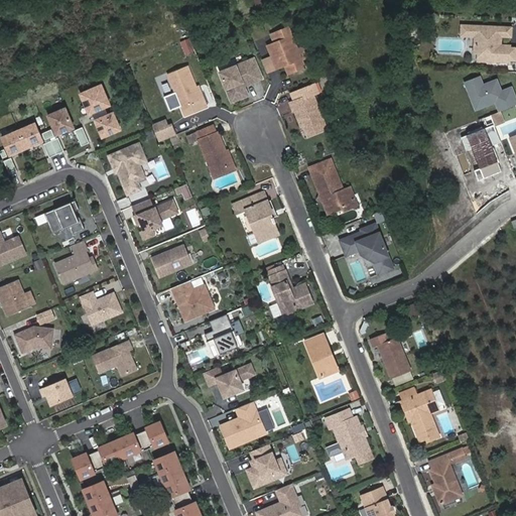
[(511,36),(511,28),(470,26),(469,36),(476,36),(475,52),(479,52),(479,60),(509,62),(509,59),(515,59),(515,48),(510,48),(510,46),(501,45),(501,36),(511,36)]
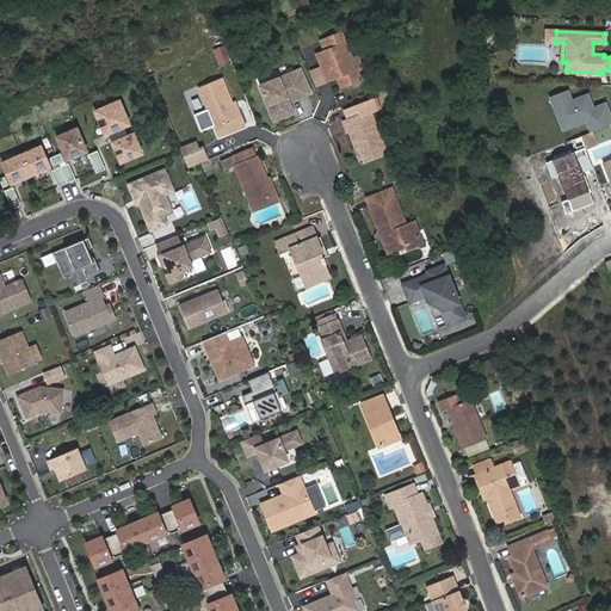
[(344,75),(347,85),(362,80),(344,32),(328,39),(332,50),(320,55),(329,80),(339,76),(344,75)]
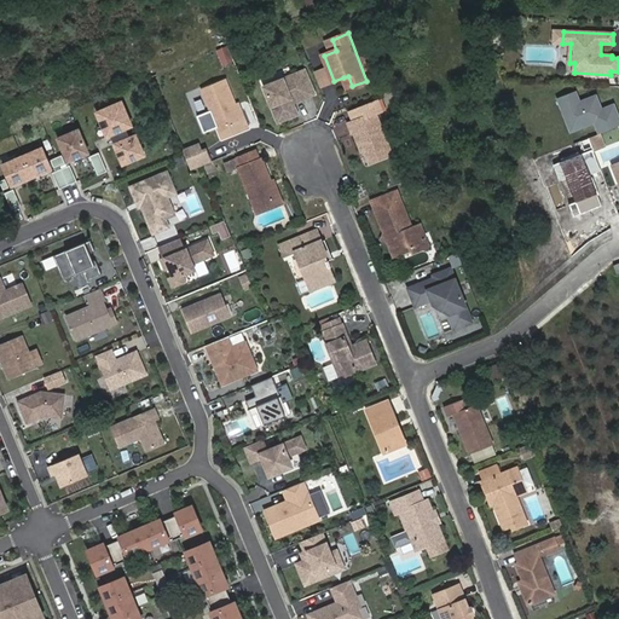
[(223,65),(235,61),(227,45),(217,50),(223,65)]
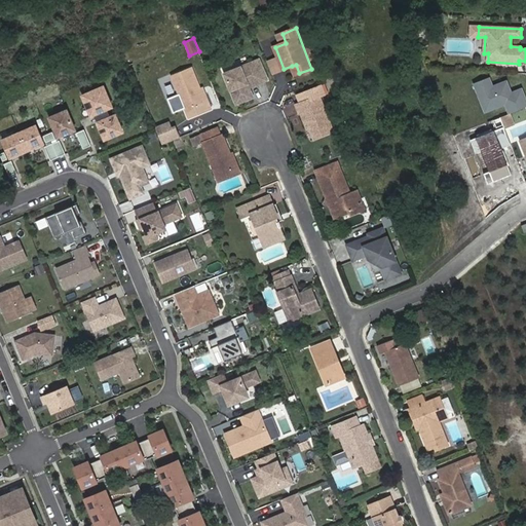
[(255,80),(256,84),(268,79),(261,61),(226,73),(237,103),(254,97),(250,87),(249,83),(255,80)]
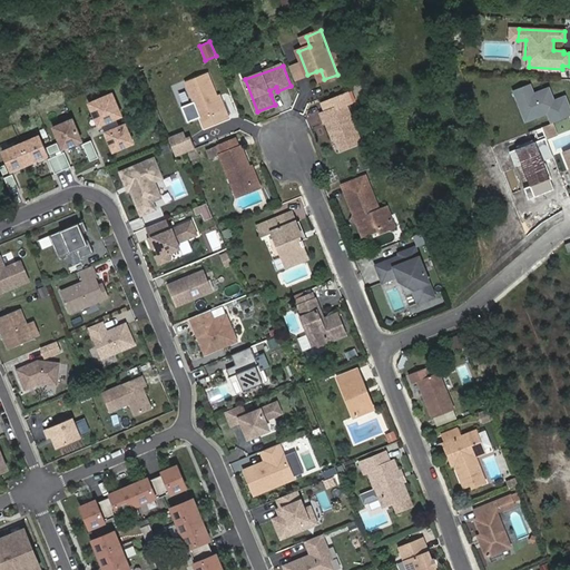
[(224,109),(218,96),(209,75),(188,82),(206,127),(229,117),(226,108),(224,109)]
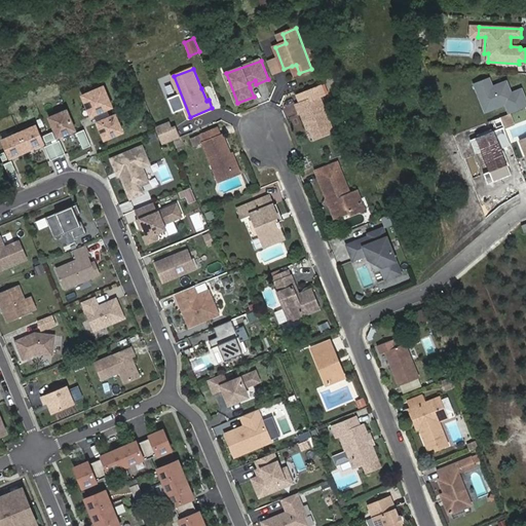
[(489,77),(474,83),(485,112),(505,104),(510,113),(525,107),(525,99),(522,89),(510,94),(509,89),(510,89),(506,81),(493,86),(489,77)]
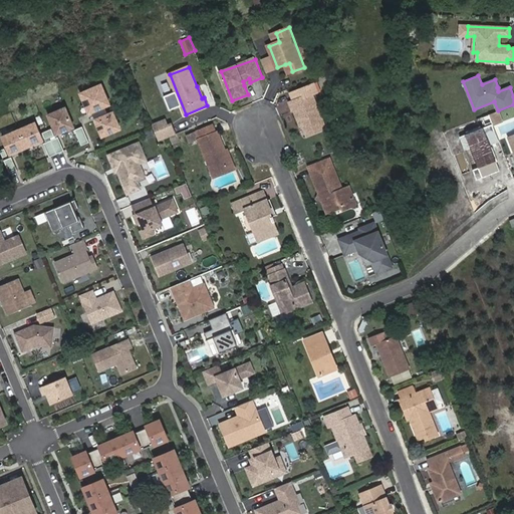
[(101,83),(80,92),(89,112),(110,103),(101,83)]
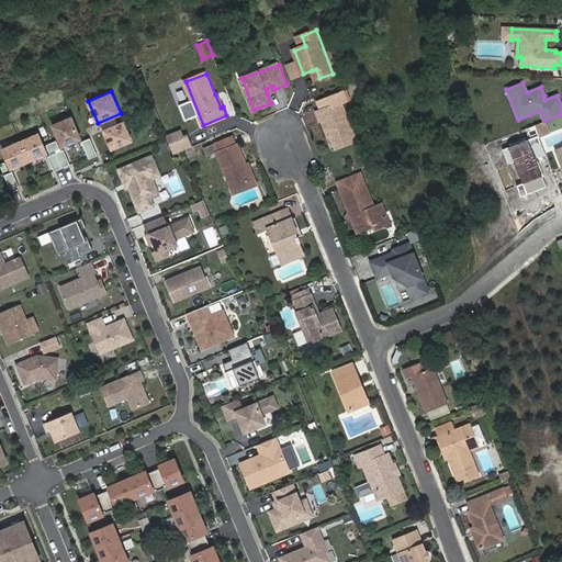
[(348,102),(345,93),(319,103),(323,111),(318,113),(322,123),(323,123),(327,134),(330,133),(333,138),(337,149),(357,142),(343,104),(348,102)]
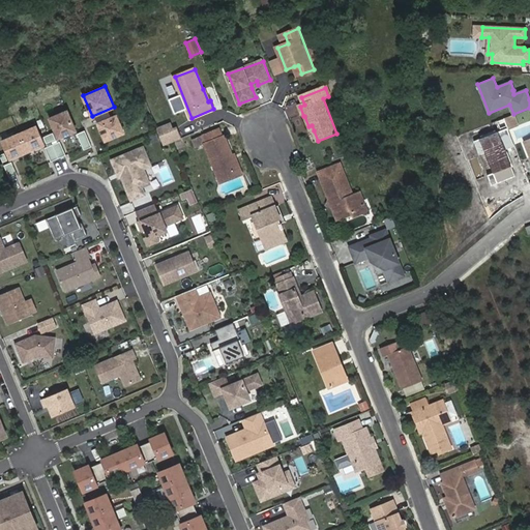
[(174,99),(175,110),(182,109),(181,98),(174,99)]
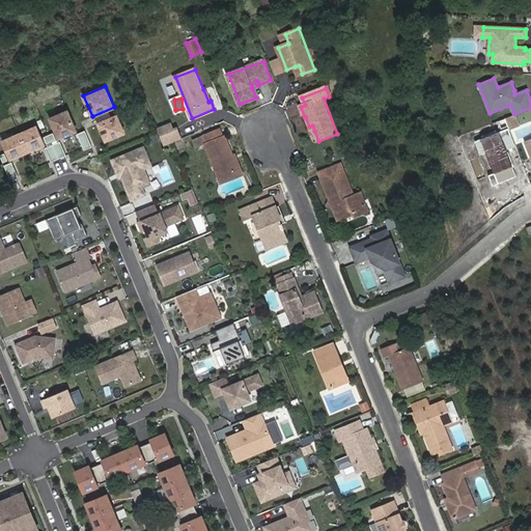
[(123,118),(118,105),(114,107),(105,111),(108,119),(117,115),(119,119),(123,118)]
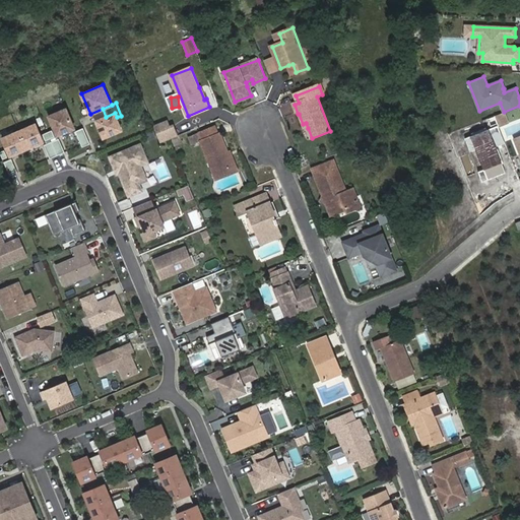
[(67,109),(50,116),(58,135),(75,128),(67,109)]
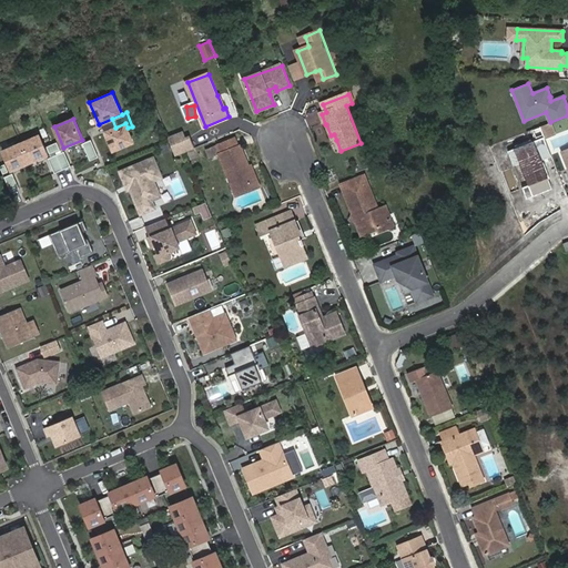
[(105,132),(113,150),(133,142),(128,128),(125,123),(115,128),(105,132)]
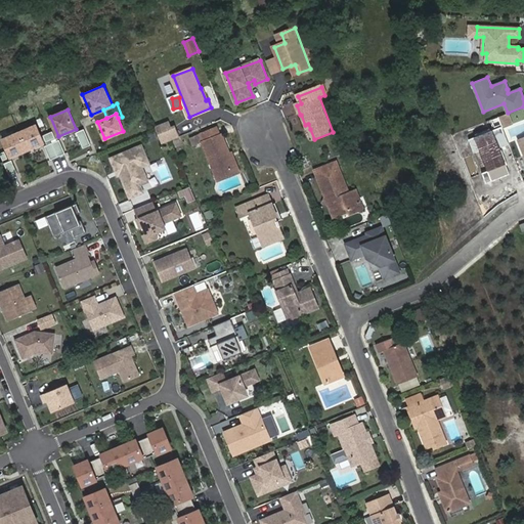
[(507,114),(497,117),(503,128),(511,124),(507,114)]
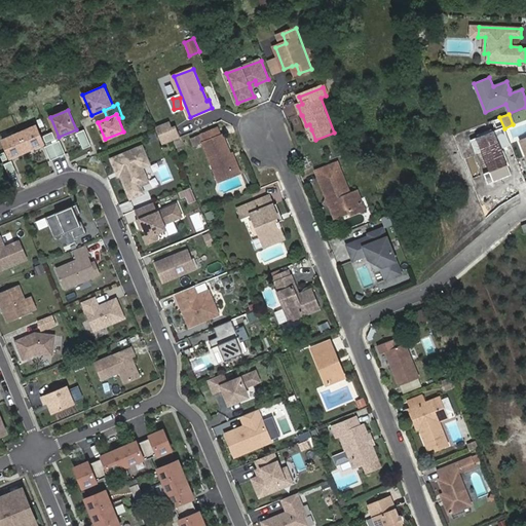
[(525,120),(506,128),(511,139),(525,132),(525,120)]
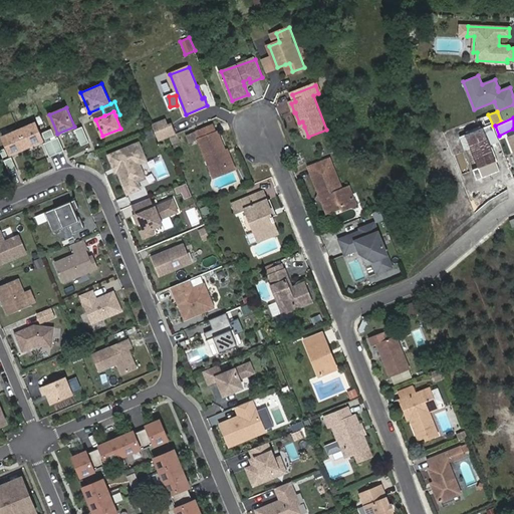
[(43,140),(36,122),(19,130),(26,147),(43,140)]
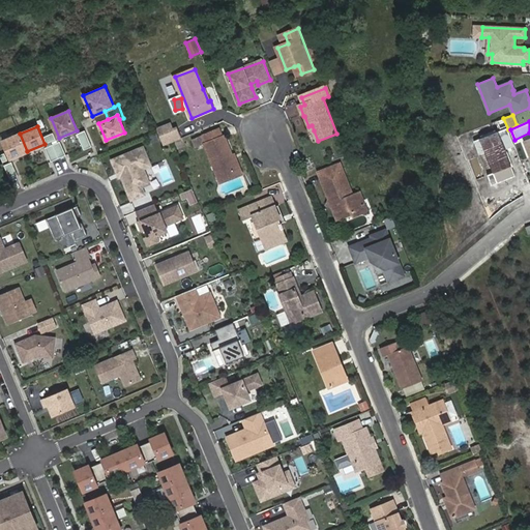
[(180,138),(176,128),(159,135),(163,144),(180,138)]
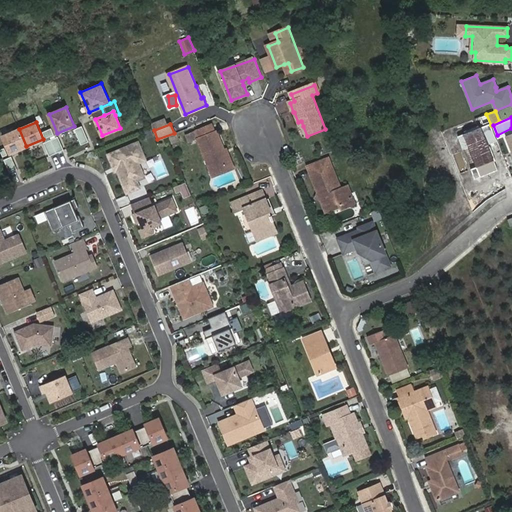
[(212,124),(197,130),(200,137),(198,138),(211,171),(230,164),(224,150),(217,131),(215,132),(212,124)]
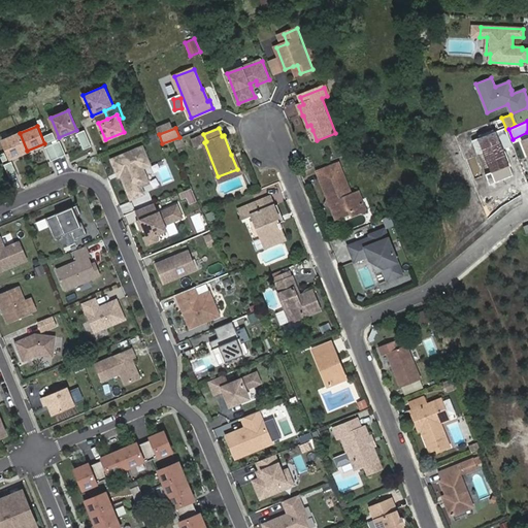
[(85,130),(77,133),(84,146),(91,143),(85,130)]
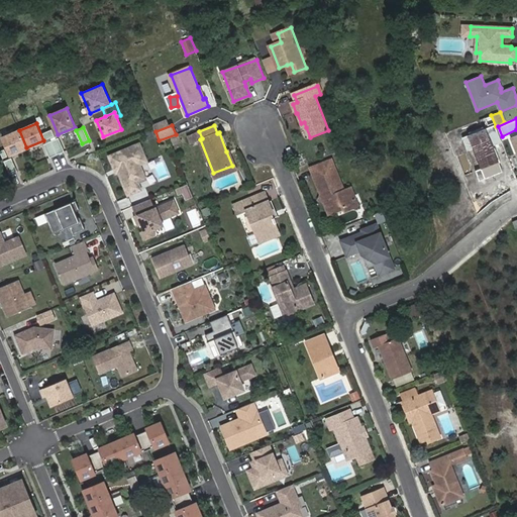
[(19,130),(3,137),(10,154),(26,147),(19,130)]
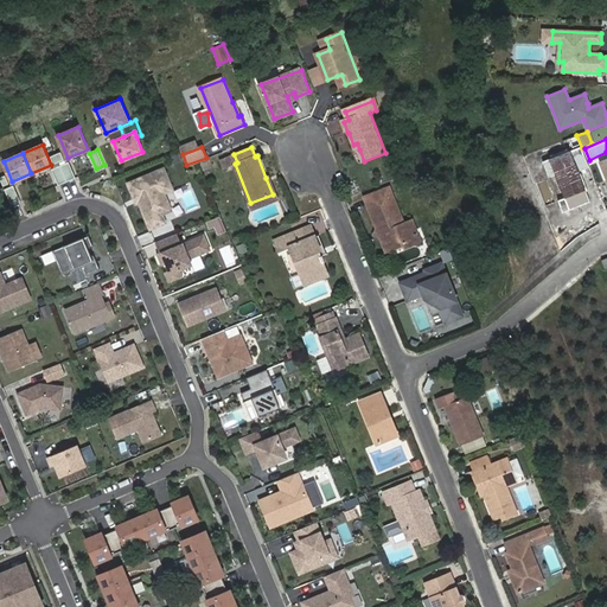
[(76,177),(69,161),(61,165),(68,180),(76,177)]
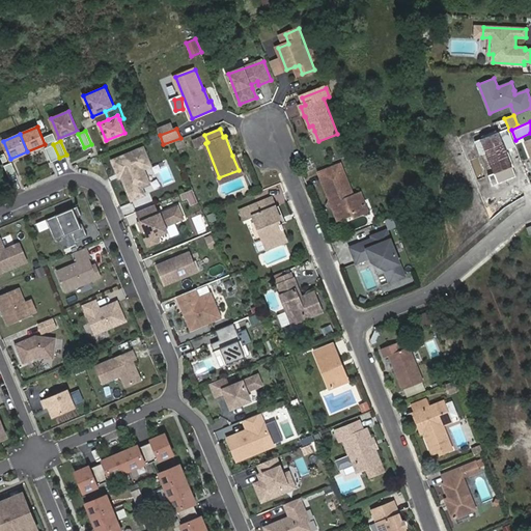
[(53,144),(46,147),(52,161),(59,158),(53,144)]
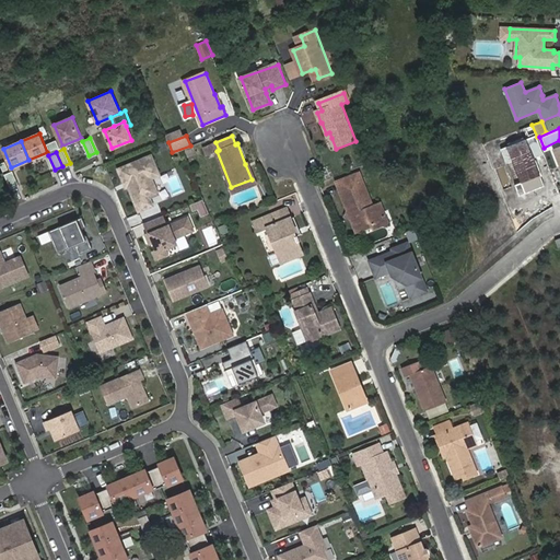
[(160,175),(152,156),(119,170),(125,183),(129,182),(131,185),(129,186),(129,187),(136,201),(138,200),(142,210),(153,206),(150,198),(159,195),(152,178),(160,175)]
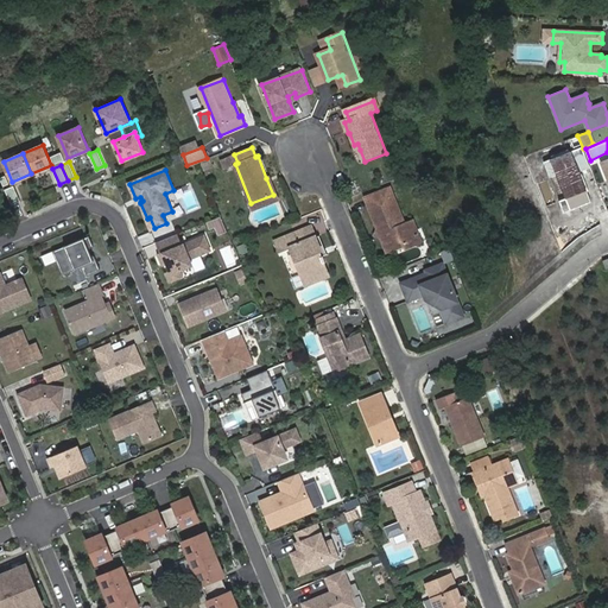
[(251,203),(253,209),(278,200),(270,177),(266,178),(273,195),(251,203)]
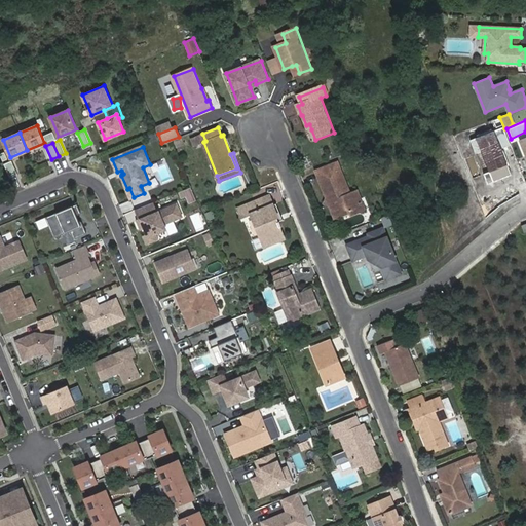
[(17,174),(12,160),(4,163),(10,177),(17,174)]
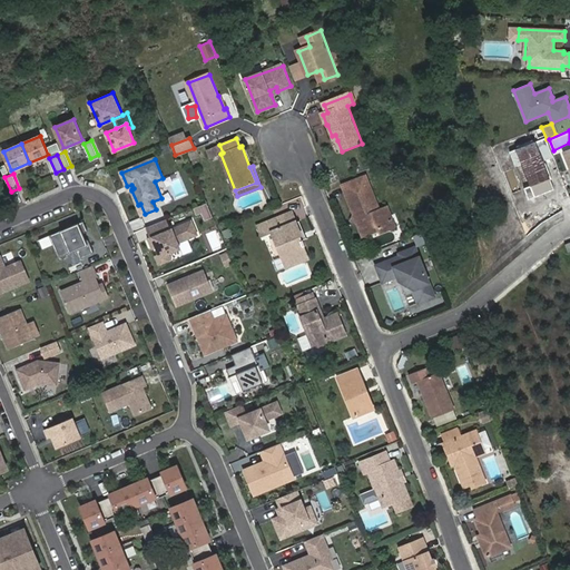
[(342,186),(353,213),(354,215),(356,215),(359,220),(357,220),(357,224),(362,236),(380,229),(384,222),(392,218),(387,207),(380,210),(365,177),(342,186)]
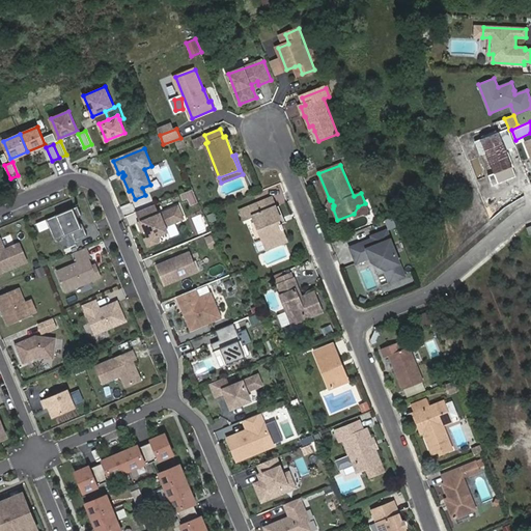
[(188,204),(198,200),(193,189),(183,193),(188,204)]
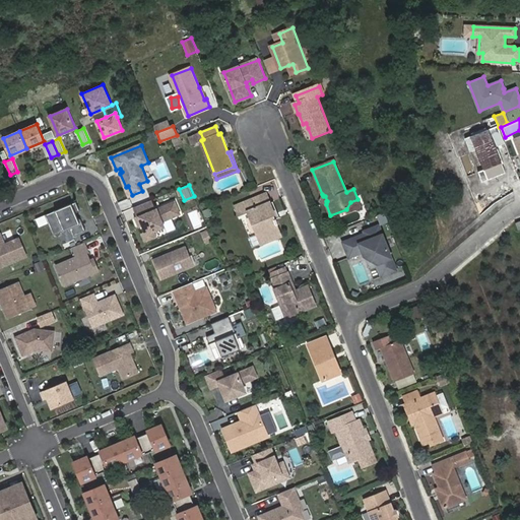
[(248,211),(257,234),(263,232),(265,238),(279,232),(276,224),(278,223),(276,217),(272,219),(271,214),(274,213),(270,202),(265,203),(262,195),(236,205),(239,214),(248,211)]
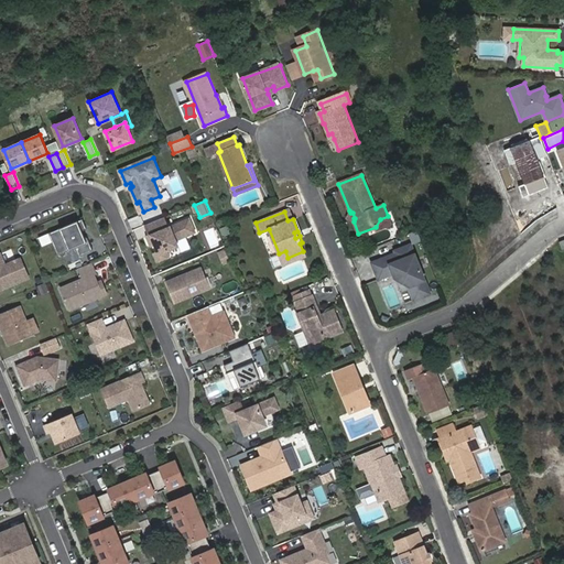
[(133,227),(143,224),(140,216),(130,220),(133,227)]
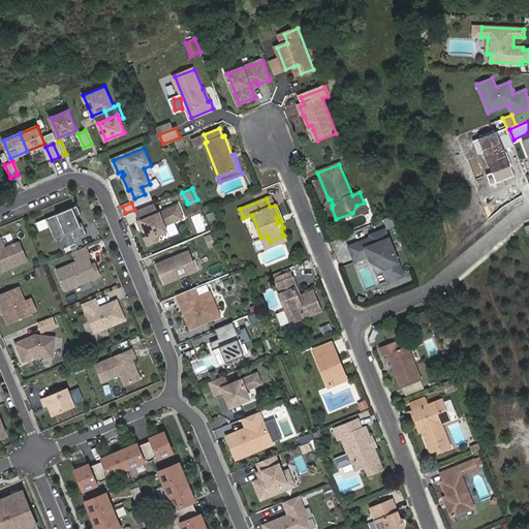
[(366,210),(364,203),(356,206),(352,213),(353,215),(366,210)]
